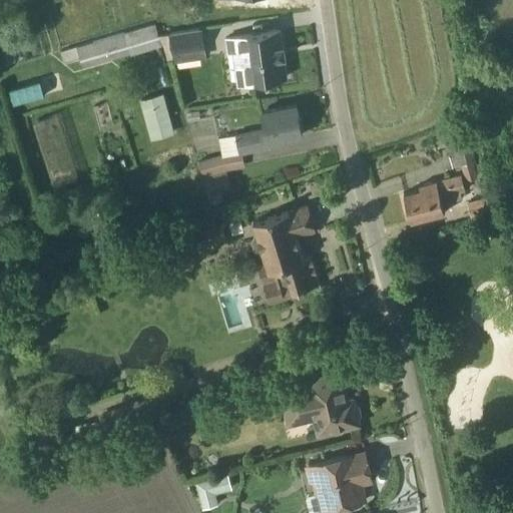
[(153,24),(60,51),(64,64),(68,62),(71,69),(128,53),(129,55),(159,45),(153,24)]
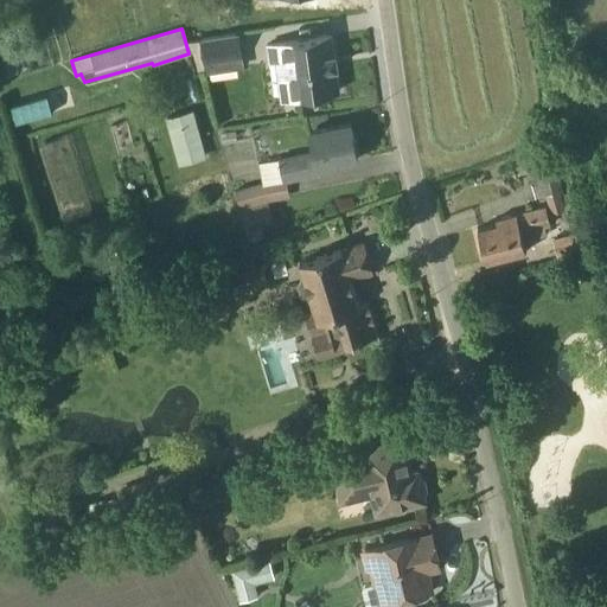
[(238,34),(187,44),(196,70),(204,69),(204,71),(242,66),(238,34)]
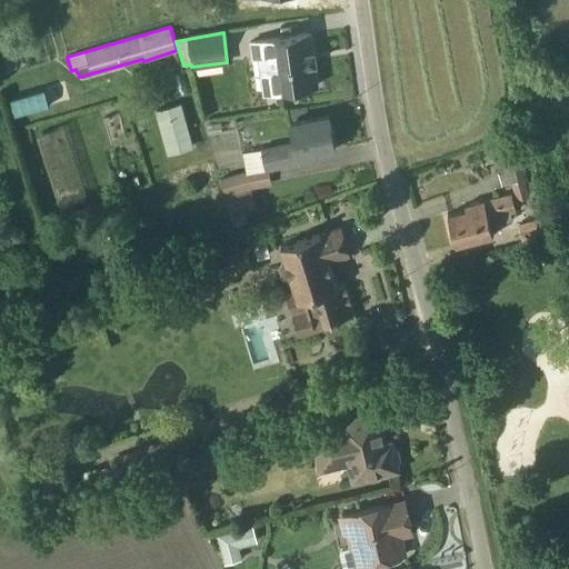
[(309,33),(247,42),(249,59),(257,59),(261,93),(287,90),(291,92),(296,92),(300,91),(302,88),(317,86),(313,63),(315,63),(313,51),(312,51),(309,33)]
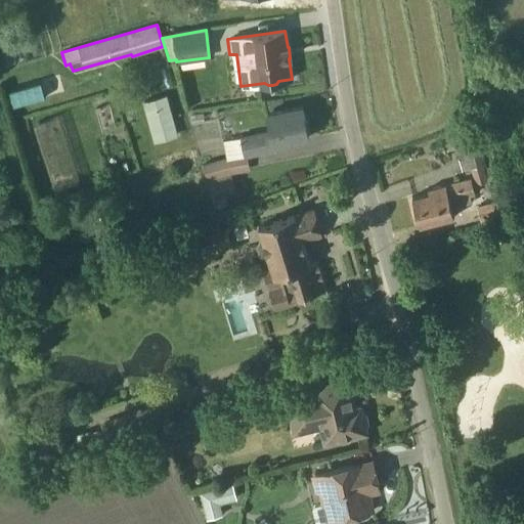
[(141,102),(153,142),(177,136),(166,95),(141,102)]
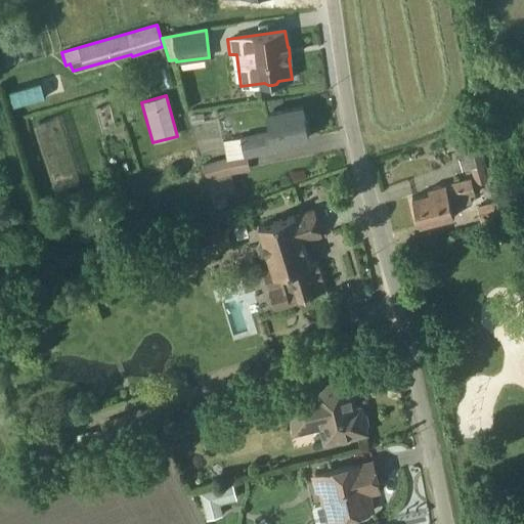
[(106,104),(94,107),(99,131),(112,128),(106,104)]
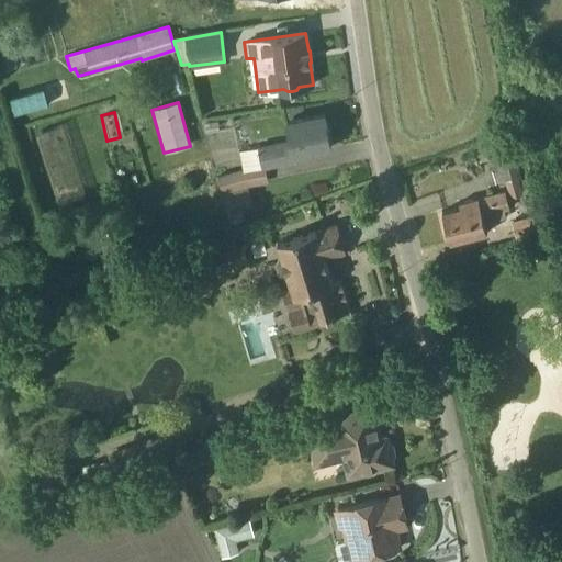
[(330,148),(324,115),(284,122),(288,139),(256,146),(256,147),(238,150),(242,169),(216,177),(221,194),(232,192),(237,211),(253,208),(247,188),(268,181),(265,169),(294,163),(293,156),(330,148)]
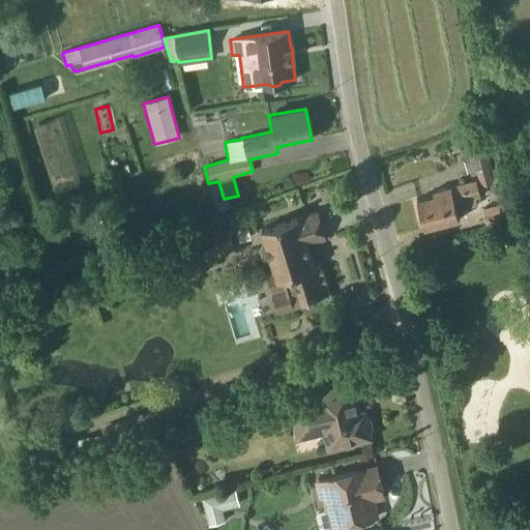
[(475,171),(479,185),(493,182),(488,166),(490,166),(493,178),(497,177),(491,145),(486,146),(480,129),(447,139),(451,153),(460,151),(466,173),(475,171)]
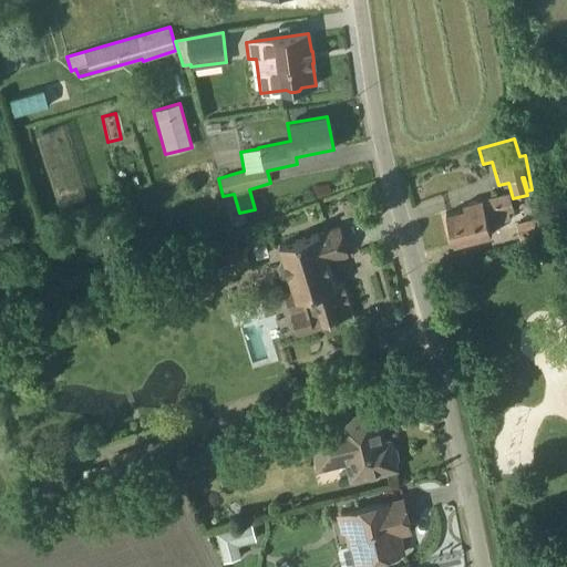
[(445,215),(453,245),(490,235),(487,226),(509,220),(507,212),(513,210),(508,194),(462,205),(463,209),(445,215)]
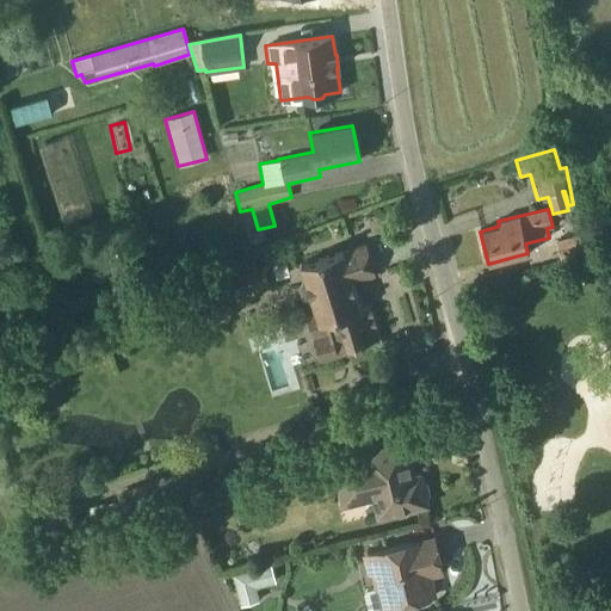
[(578,235),(555,241),(560,259),(582,252),(578,235)]
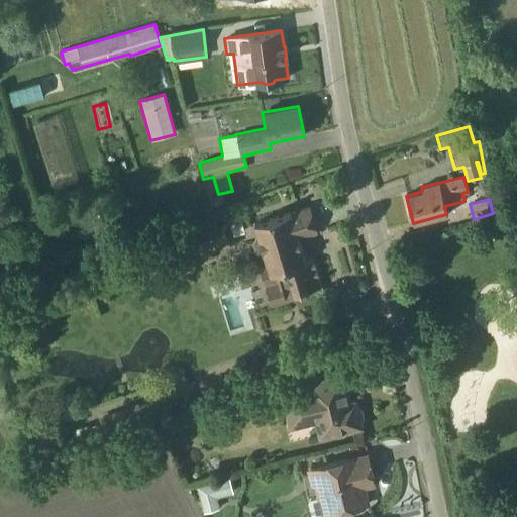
[(271,307),(306,296),(307,295),(305,291),(322,286),(313,257),(304,261),(298,239),(298,238),(317,232),(309,207),(308,207),(253,224),(256,235),(251,242),(254,251),(261,254),(263,254),(266,264),(257,266),(257,267),(271,307)]
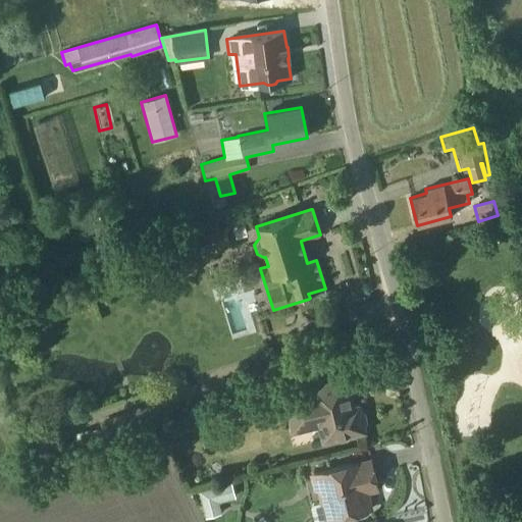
[(99,217),(92,220),(92,223),(96,238),(105,235),(99,217)]
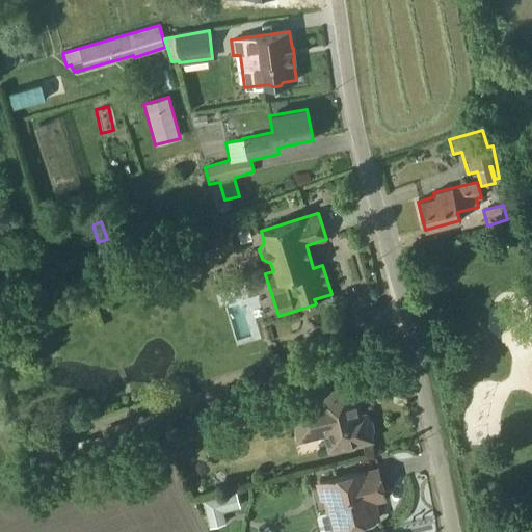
[(355,443),(371,440),(370,433),(372,429),(370,421),(366,419),(365,414),(356,415),(354,403),(355,402),(351,386),(313,395),(314,398),(288,404),(296,442),(323,435),(327,451),(327,452),(343,448),(346,451),(352,449),(355,443)]
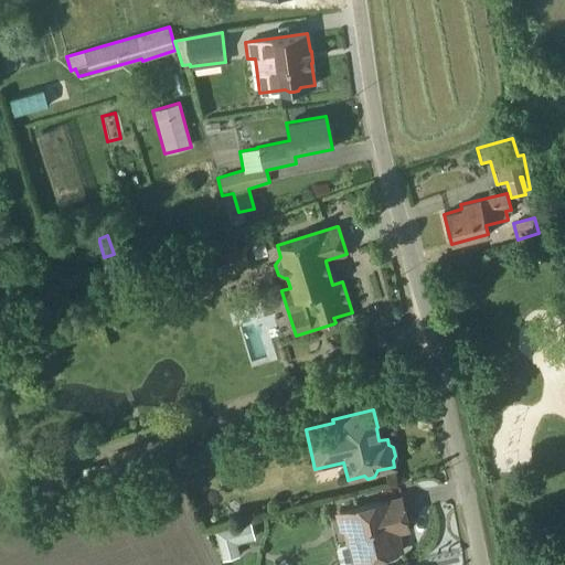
[(334,513),(339,531),(343,530),(347,544),(338,546),(337,550),(339,562),(343,564),(402,551),(397,532),(409,530),(401,497),(380,502),(334,513)]
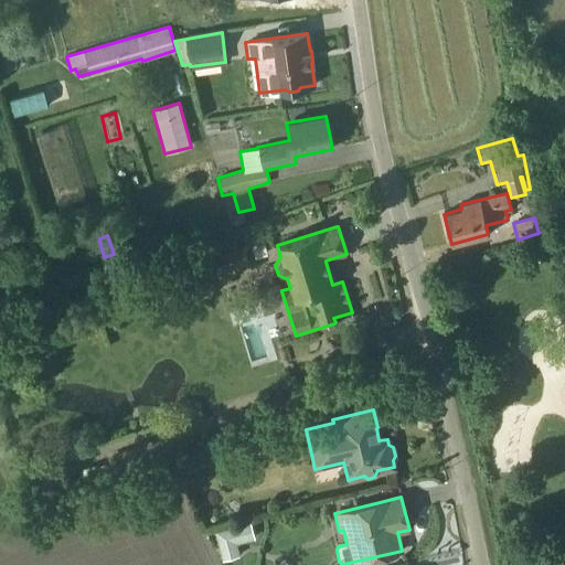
[(214,531),(222,560),(238,555),(235,544),(254,540),(249,522),(214,531)]
